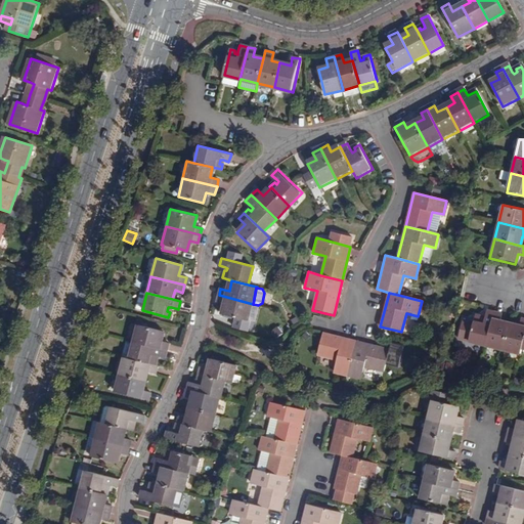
[(253,304),(219,295),(216,303),(225,306),(223,316),(248,322),(253,304)]
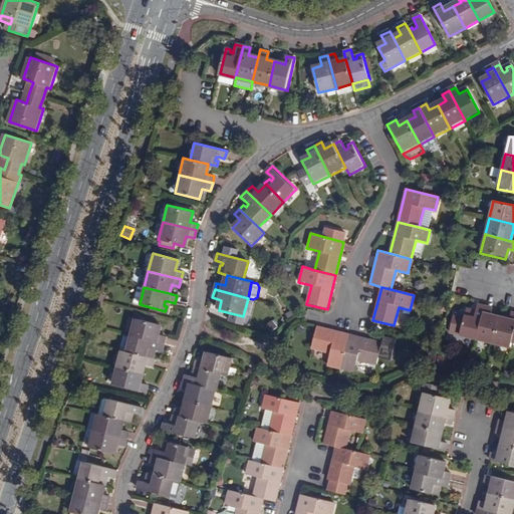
[(460,334),(477,339),(485,307),(478,305),(476,312),(476,314),(472,313),(472,312),(473,310),(466,309),(460,334)]
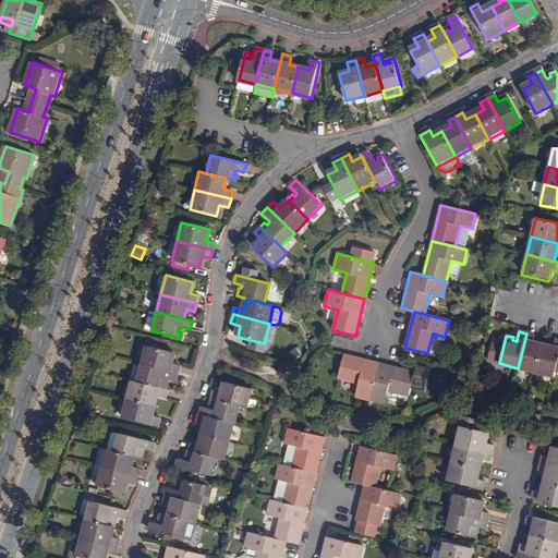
[(518,368),(536,373),(543,347),(533,344),(535,336),(526,334),(518,368)]
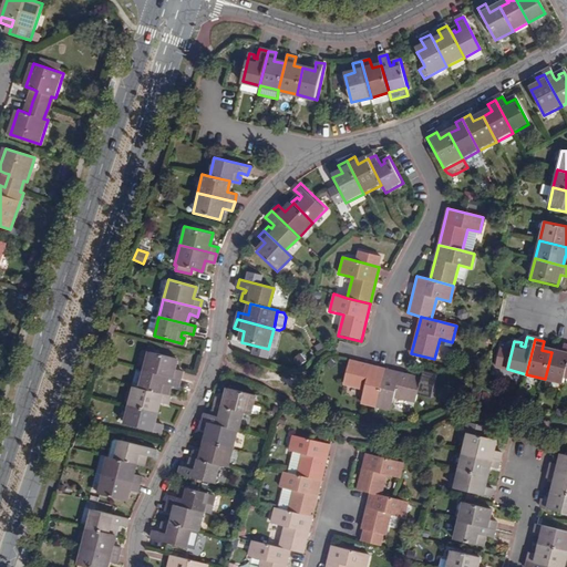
[(560,354),(552,352),(545,379),(563,383),(564,377),(566,363),(566,347),(563,346),(560,354)]
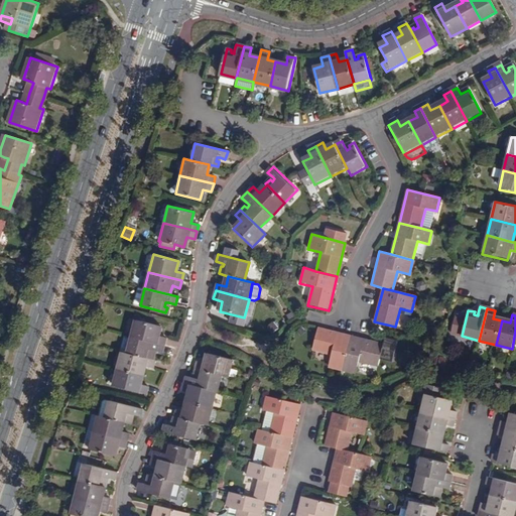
[(134,319),(130,336),(164,345),(166,338),(159,336),(161,327),(134,319)]
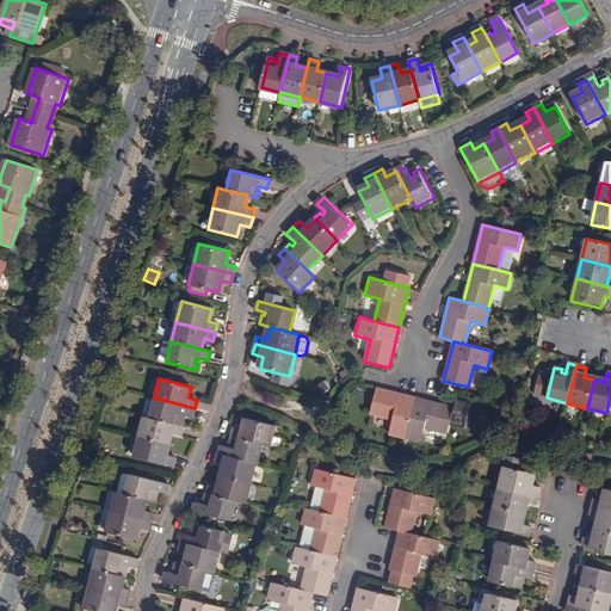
[(325,380),(316,386),(322,394),(331,388),(325,380)]
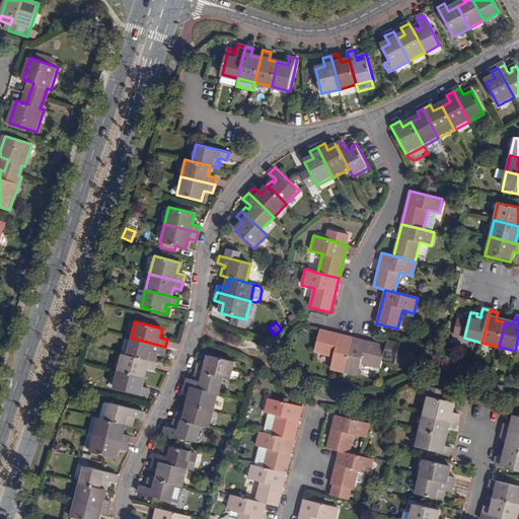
[(329,370),(343,373),(352,339),(318,330),(313,353),(332,357),(329,370)]
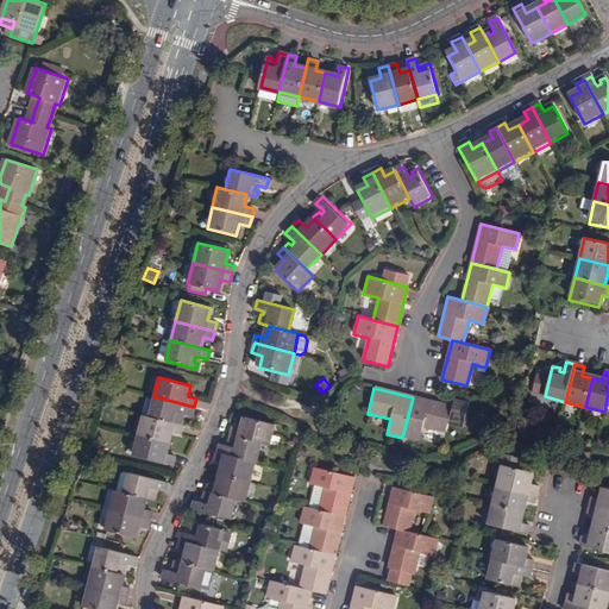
[(149,416),(181,425),(182,419),(180,418),(181,413),(183,414),(192,416),(194,407),(154,396),(149,416)]
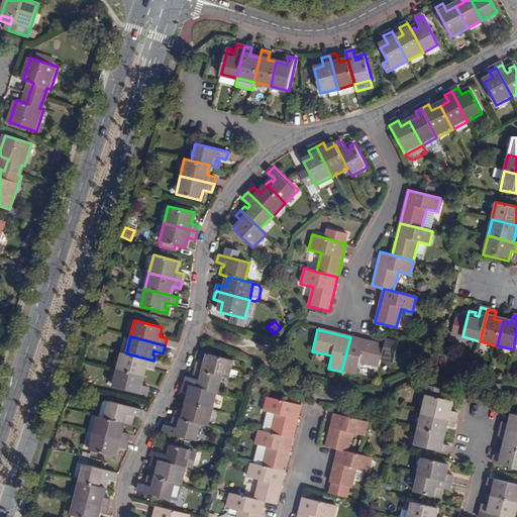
[(384,345),(350,337),(341,372),(356,376),(360,363),(379,368),(384,345)]
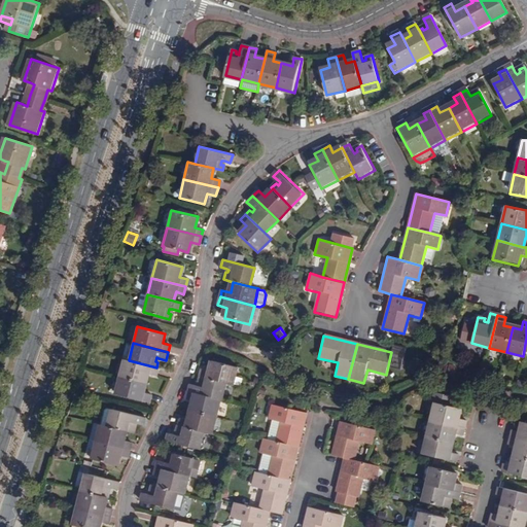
[(157,369),(156,367),(129,360),(123,359),(118,376),(145,383),(147,375),(155,377),(157,369)]
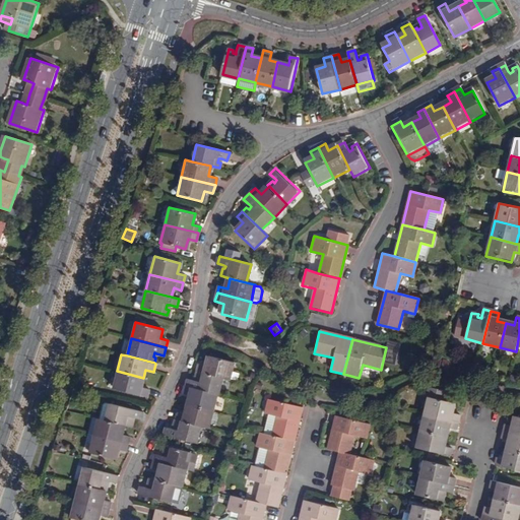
[(199,364),(197,371),(224,378),(232,380),(236,363),(209,356),(207,367),(199,364)]
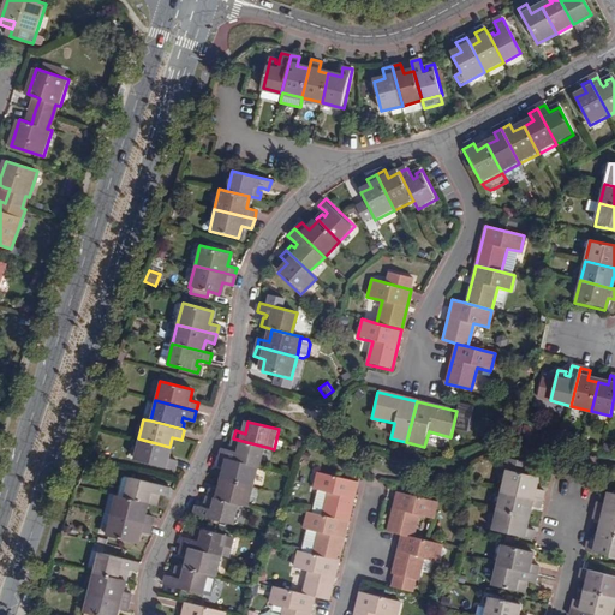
[(166,459),(169,447),(138,439),(133,460),(173,470),(174,461),(166,459)]
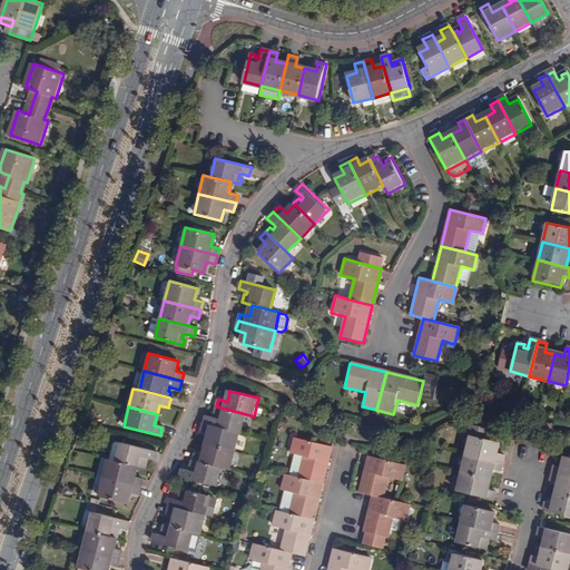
[(246,414),(216,406),(215,413),(217,414),(216,418),(214,418),(207,415),(205,424),(239,433),(242,433),(246,414)]
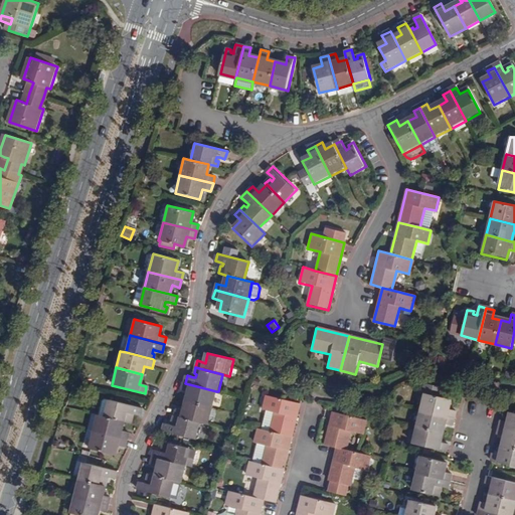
[(189,392),(187,401),(212,407),(216,391),(185,383),(183,382),(181,390),(189,392)]
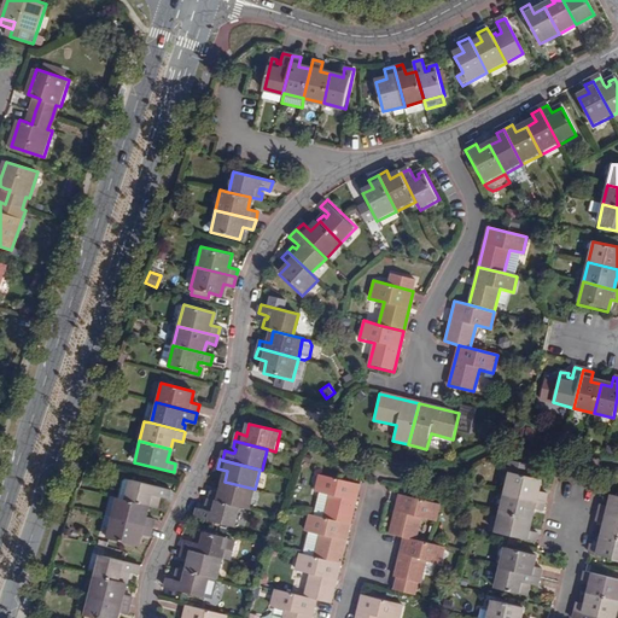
[(509,472),(505,493),(543,501),(544,493),(536,490),(538,478),(509,472)]
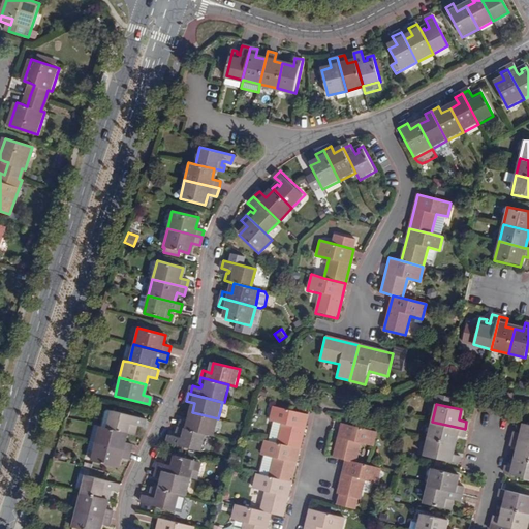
[(275,442),(298,447),(306,414),(272,406),(268,421),(279,424),(275,442)]
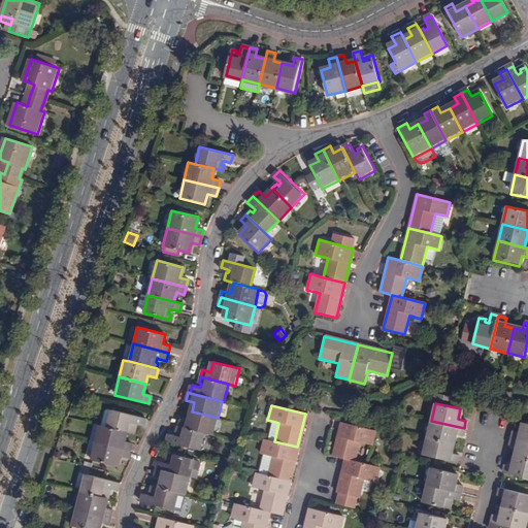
[(110,407),(106,426),(125,431),(133,433),(134,427),(131,426),(132,423),(135,423),(141,425),(143,416),(110,407)]
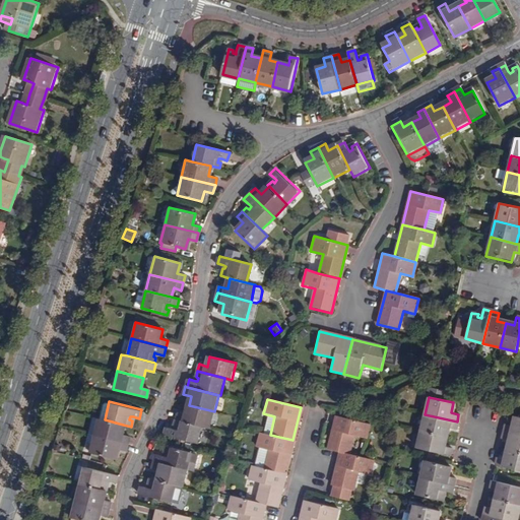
[(179,413),(177,419),(202,426),(210,429),(214,411),(189,405),(186,415),(179,413)]
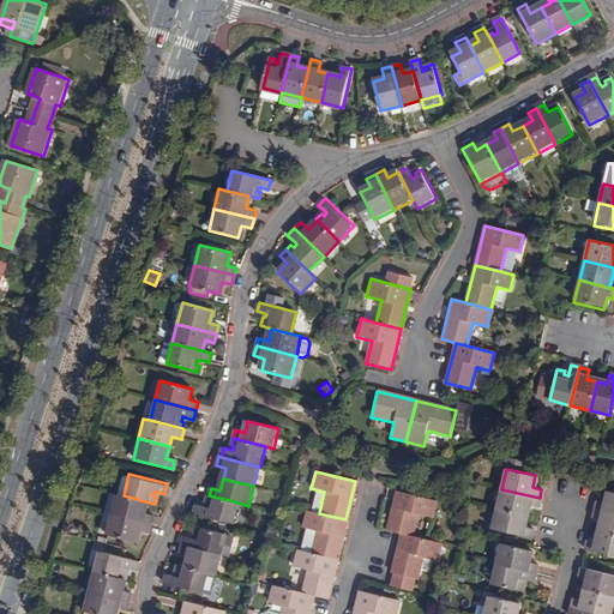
[(497,509),(525,516),(528,505),(537,507),(540,498),(501,489),(497,509)]
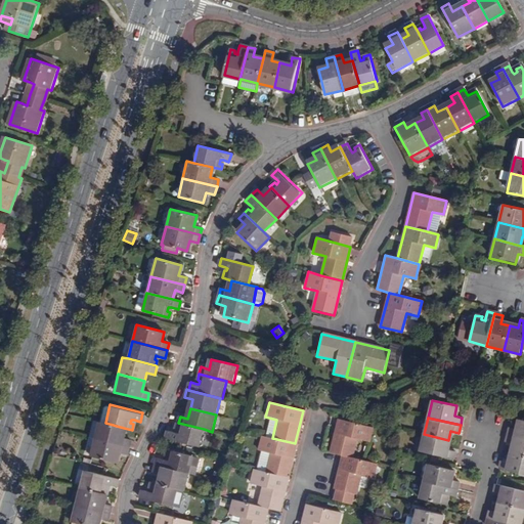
[(509,427),(508,434),(523,438),(523,419),(518,418),(516,429),(509,427)]
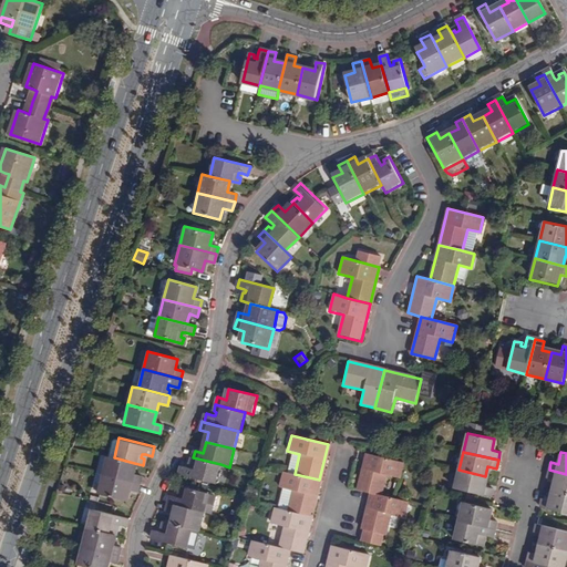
[(357,490),(370,493),(380,495),(385,474),(399,477),(403,462),(366,453),(357,490)]
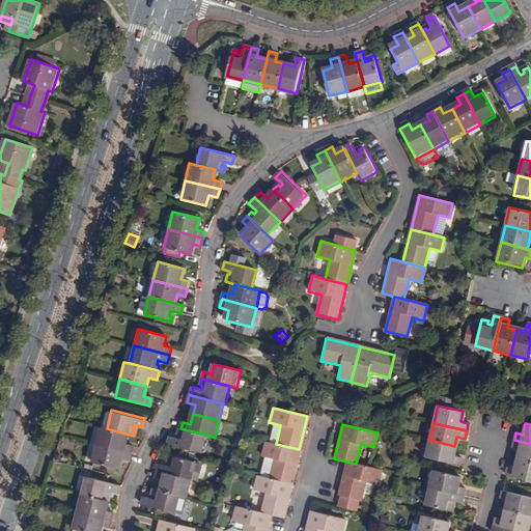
[(100,427),(94,444),(129,453),(131,445),(122,443),(126,434),(107,428),(100,427)]
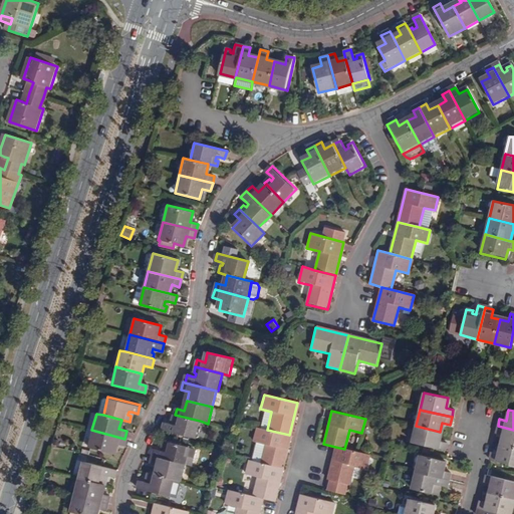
[(200,421),(175,415),(174,415),(172,422),(174,423),(173,426),(171,426),(164,424),(162,430),(196,439),(200,421)]
